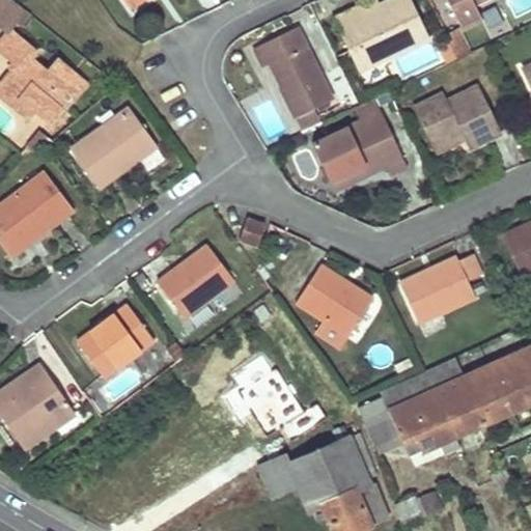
[(11,0),(0,0),(0,27),(6,33),(9,29),(25,10),(11,0)]
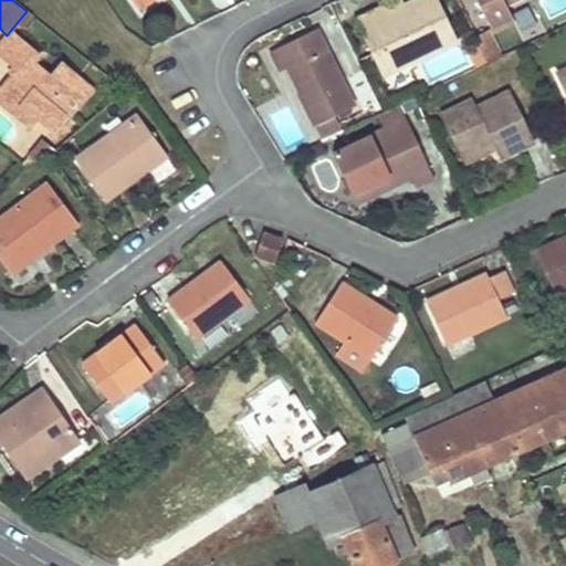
[(373,54),(379,51),(386,48),(396,66),(456,39),(438,0),(413,0),(404,4),(374,19),(370,12),(356,19),(373,54)]
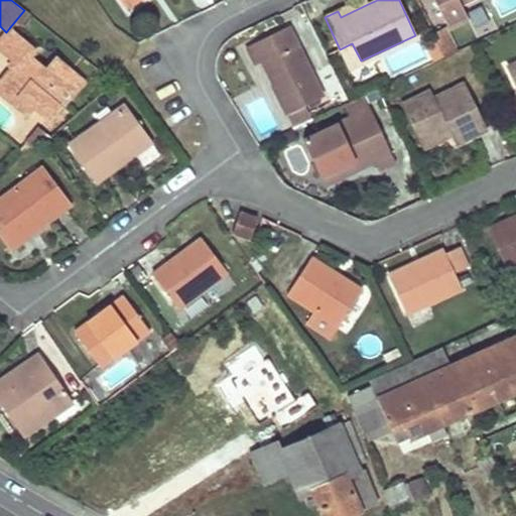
[(368,4),(366,0),(364,0),(338,11),(341,17),(368,4)]
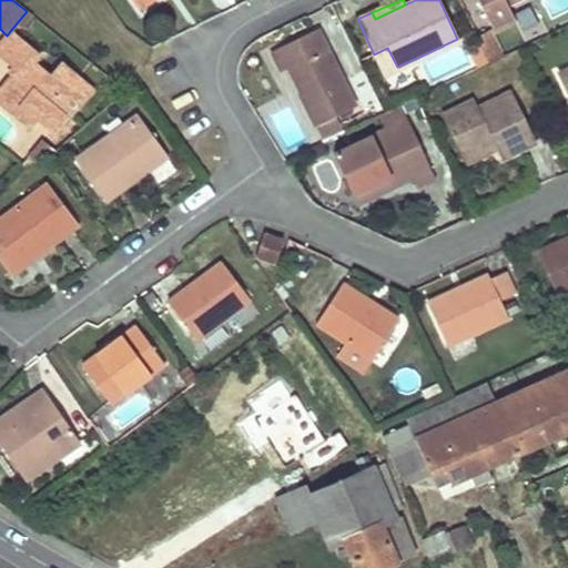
[(477,0),(492,30),(514,20),(506,6),(516,0),(477,0)]
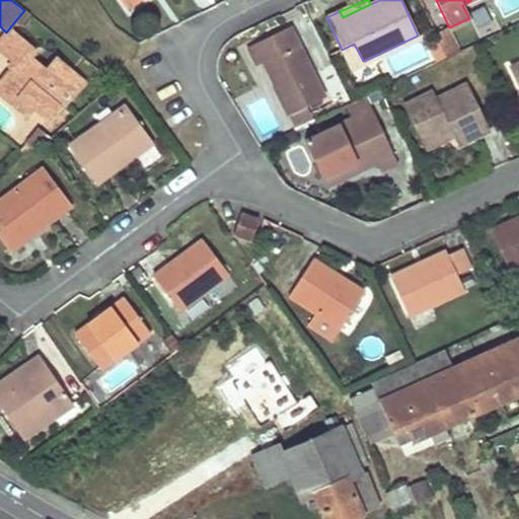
[(325,97),(292,27),(248,48),(257,66),(265,63),(295,127),(313,119),(307,105),(325,97)]
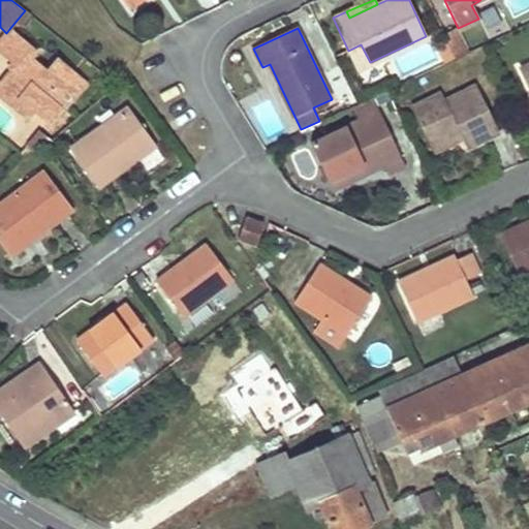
[(47,70),(38,64),(30,58),(36,51),(9,29),(6,33),(0,41),(0,54),(14,66),(0,84),(0,99),(8,106),(14,98),(43,122),(58,104),(64,110),(80,91),(67,81),(73,72),(56,58),(47,70)]
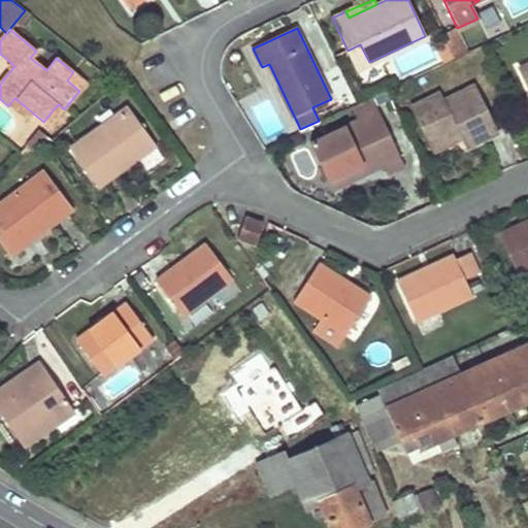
[(456,30),(443,36),(454,57),(466,52),(456,30)]
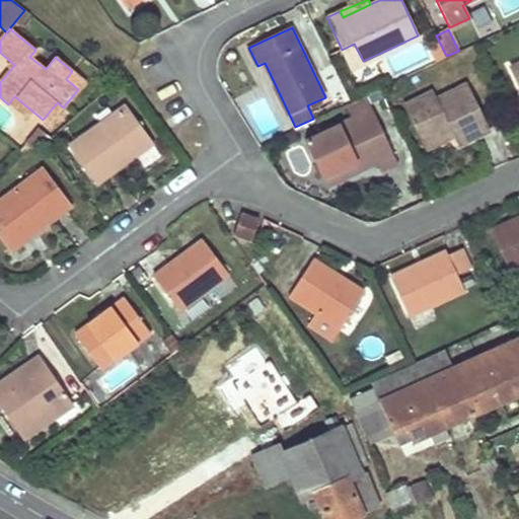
[(348,47),(342,50),(350,67),(363,61),(354,44),(348,47)]
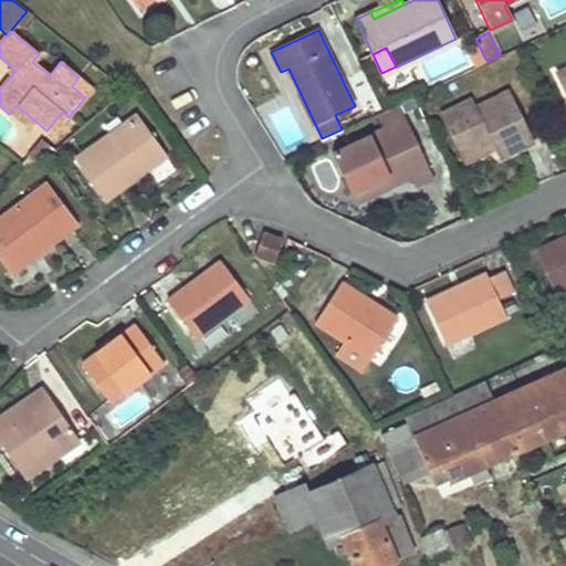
[(79,77),(72,86),(85,97),(92,87),(79,77)]
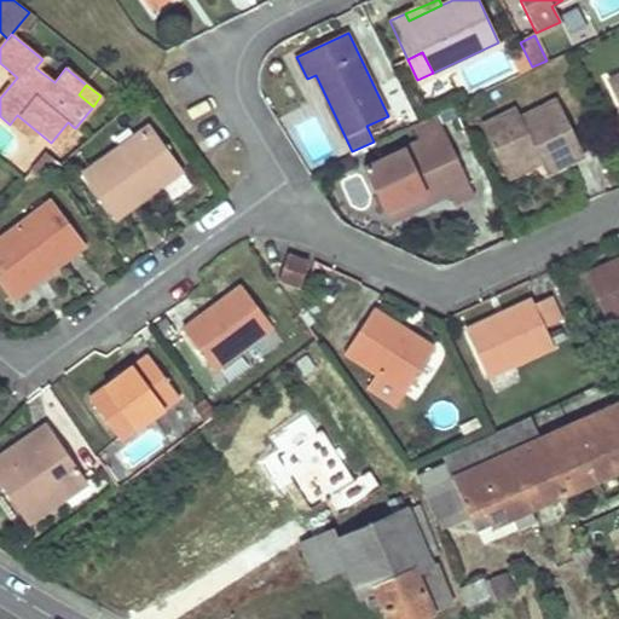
[(504,169),(521,161),(538,154),(547,172),(584,154),(557,98),(520,116),(516,108),(482,123),(504,169)]
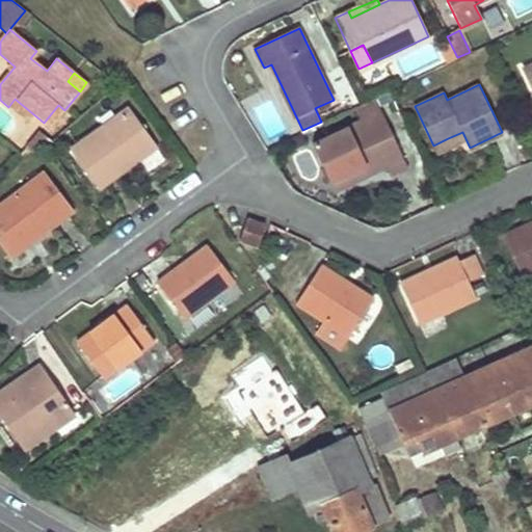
[(364,166),(366,171),(368,176),(386,167),(390,178),(408,168),(376,104),(361,111),(364,121),(313,145),(330,183),(364,166)]
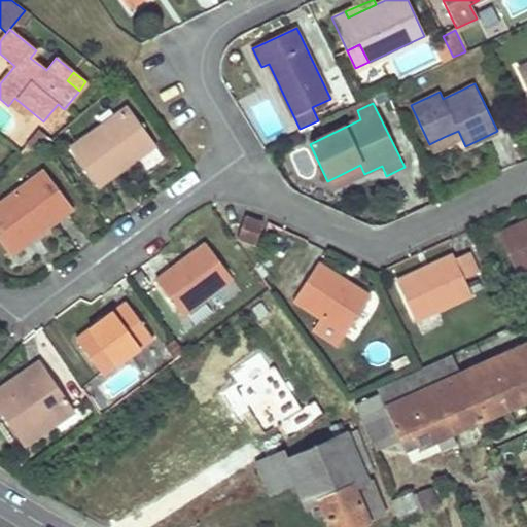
[(98,183),(127,164),(155,144),(130,106),(72,146),(98,183)]
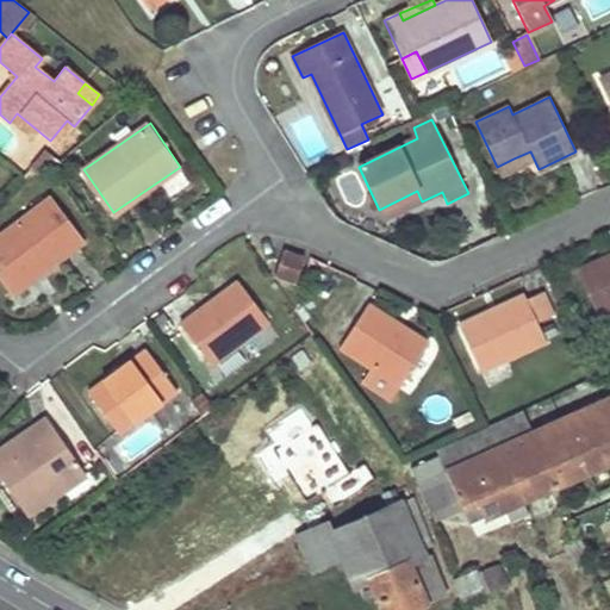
[(53,165),(54,163),(56,161),(42,150),(23,175),(26,179),(53,165)]
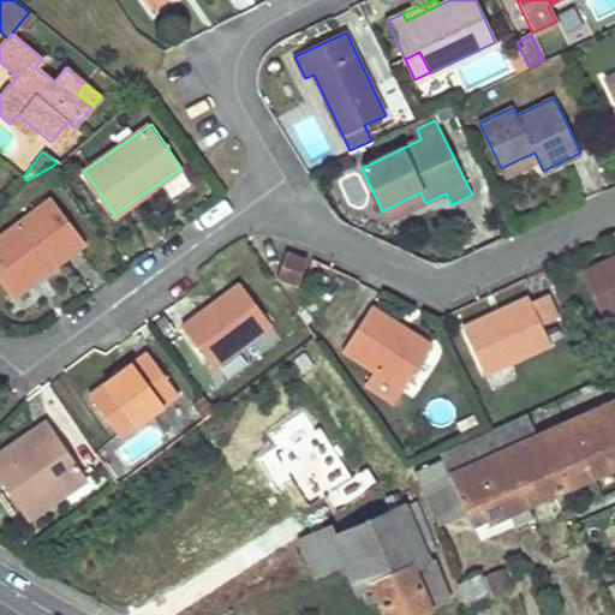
[(85,242),(69,220),(53,197),(0,234),(0,282),(10,297),(85,242)]
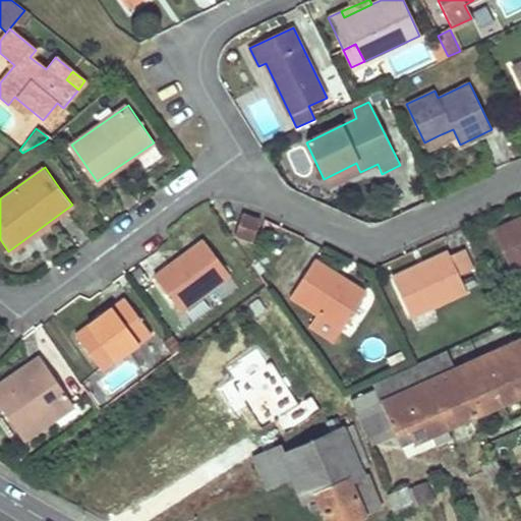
[(252,241),(261,218),(243,212),(235,236),(252,241)]
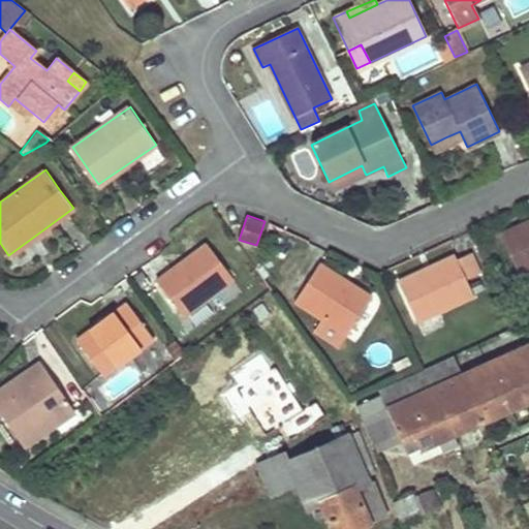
[(518,273),(528,267),(528,220),(500,232),(518,273)]
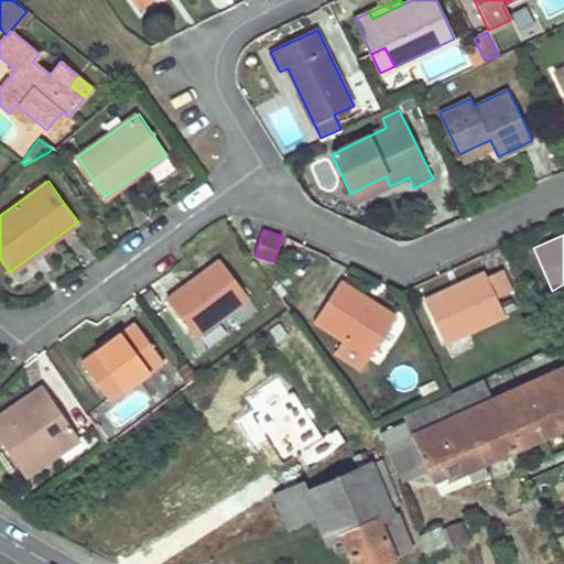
[(167,299),(182,317),(195,336),(247,297),(218,260),(167,299)]
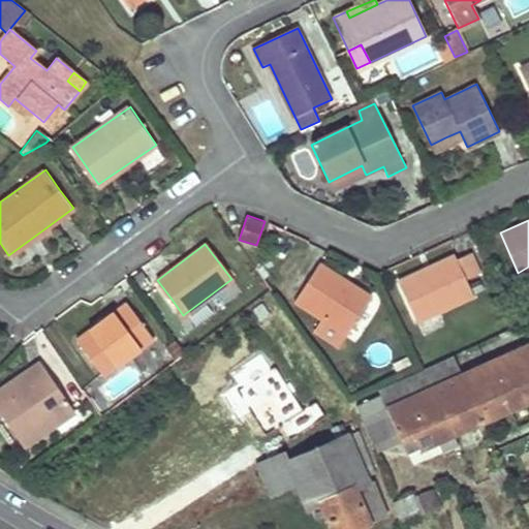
[(479,274),(470,253),(456,259),(465,281),(479,274)]
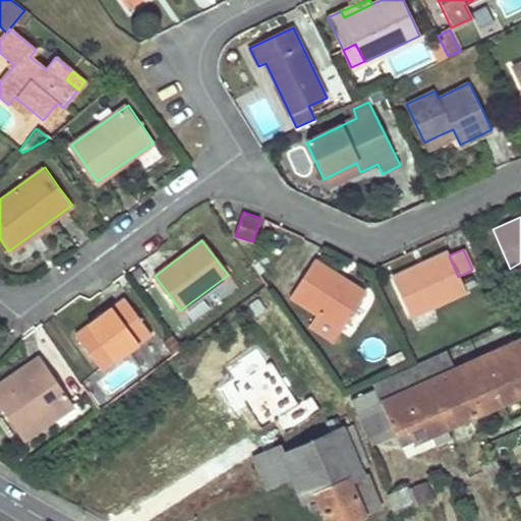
[(392,277),(401,296),(410,315),(465,291),(458,277),(449,255),(447,251),(392,277)]
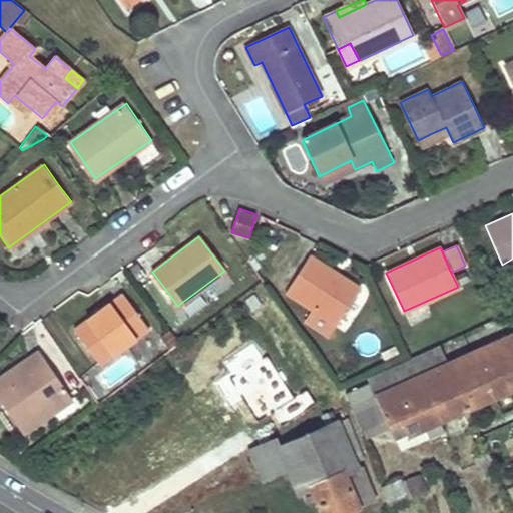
[(336,325),(347,307),(359,289),(309,255),(285,292),(313,310),(336,325)]
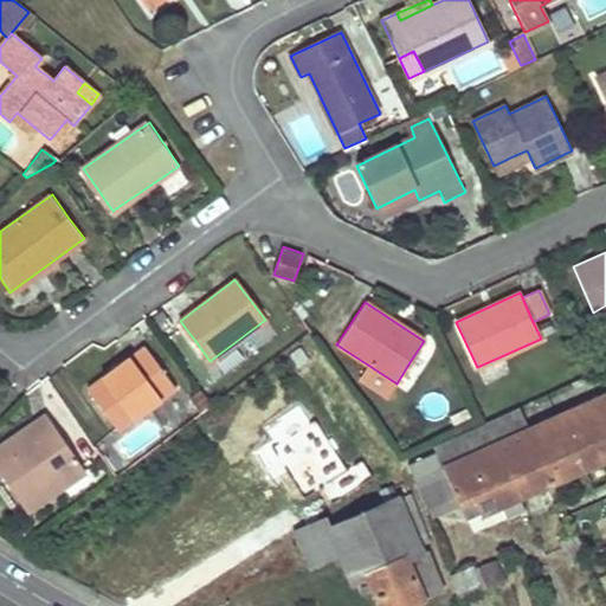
[(88,388),(102,410),(117,430),(174,387),(144,347),(88,388)]
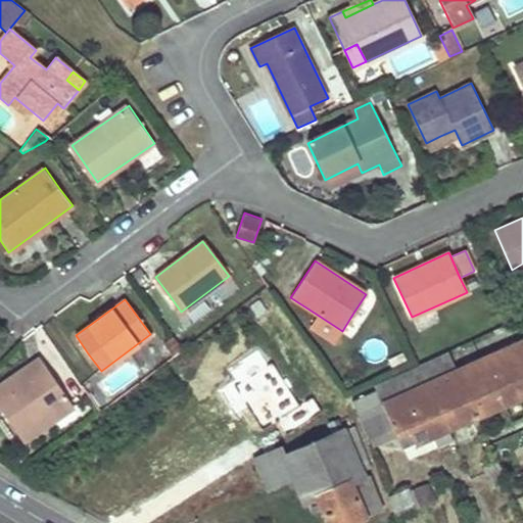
[(311,328),(334,343),(342,331),(319,316),(311,328)]
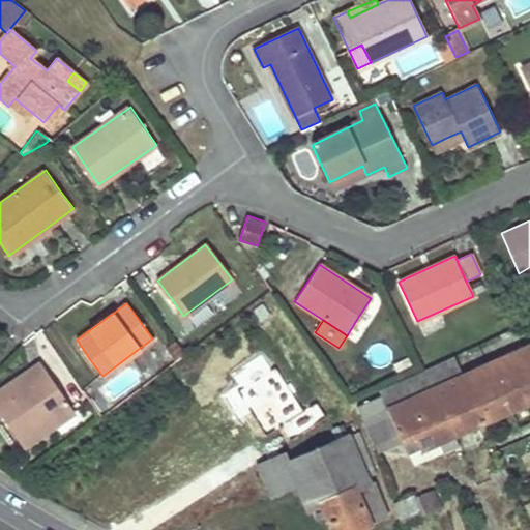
[(529,343),(461,375),(481,420),(529,399),(529,343)]
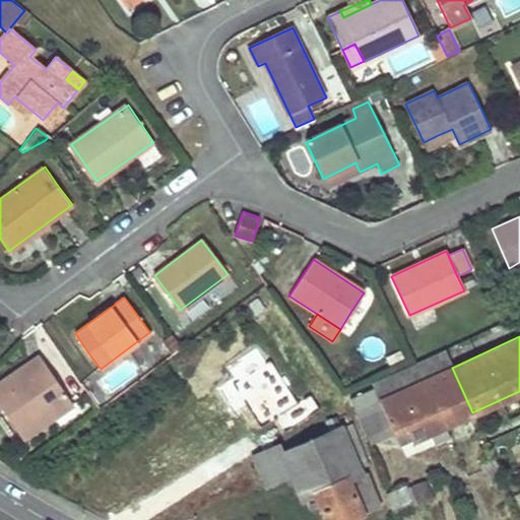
[(236,380),(219,389),(233,411),(247,402),(261,427),(272,419),(280,434),(307,419),(319,406),(312,396),(298,404),(271,360),(266,363),(258,348),(228,366),(236,380)]
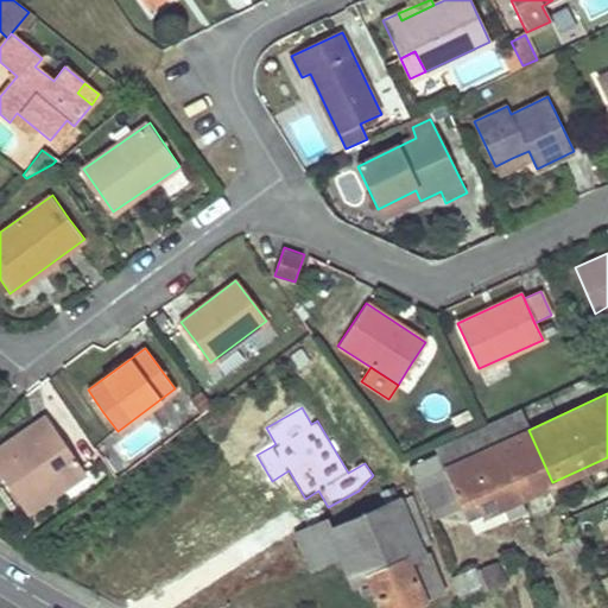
[(521,412),(437,450),(439,455),(444,468),(529,430),(521,412)]
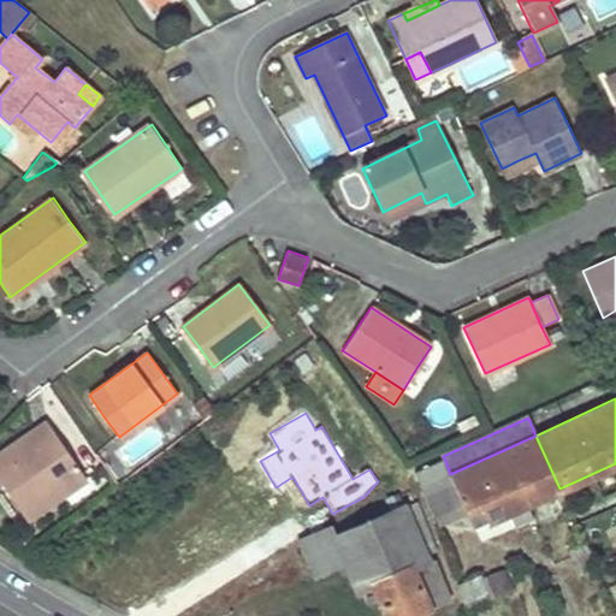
[(48,420),(18,440),(0,452),(0,478),(28,517),(87,477),(48,420)]
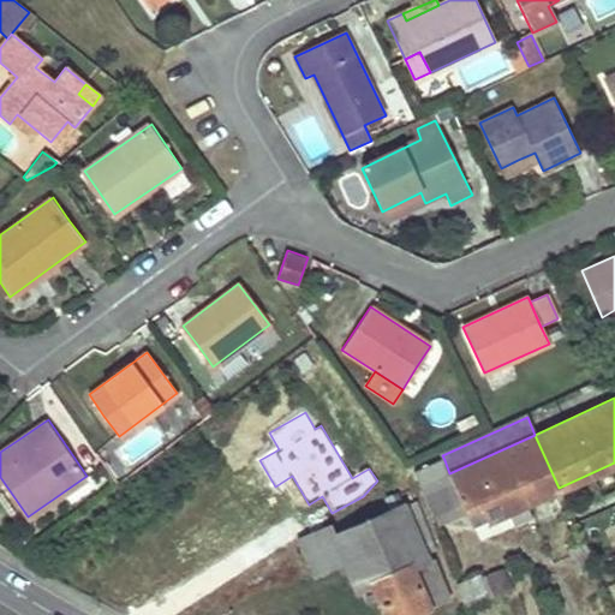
[(525,503),(559,488),(535,435),(449,473),(445,460),(415,472),(419,487),(436,525),(470,512),(477,529),(491,531),(511,524),(520,520),(530,517),(525,503)]
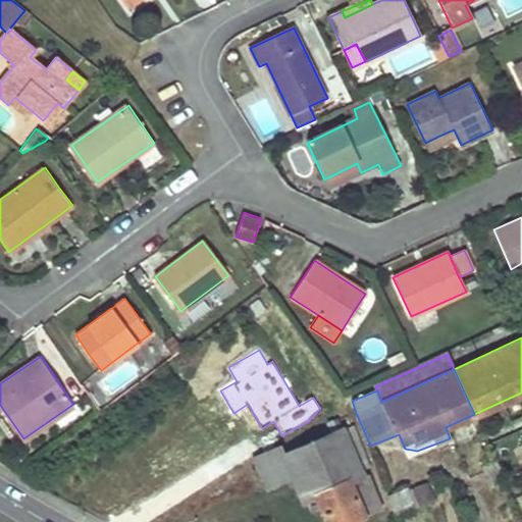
[(347,477),(349,482),(364,476),(337,421),(325,426),(328,434),(281,455),(277,447),(251,457),(264,489),(292,478),(301,502),(316,496),(314,489),(347,477)]
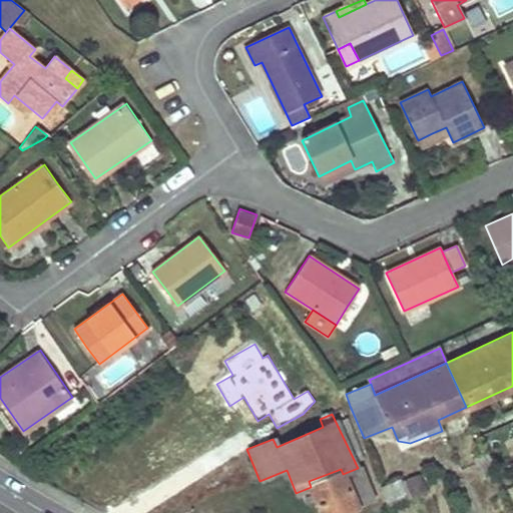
[(307,497),(308,500),(309,503),(317,500),(322,512),(342,512),(374,500),(361,467),(358,468),(343,474),(341,469),(309,481),(311,487),(314,493),(307,497)]
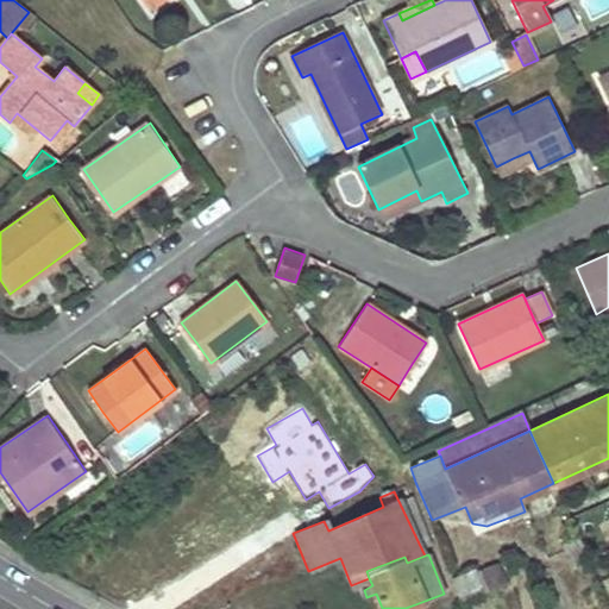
[(457,594),(469,589),(481,583),(475,569),(451,578),(457,594)]
